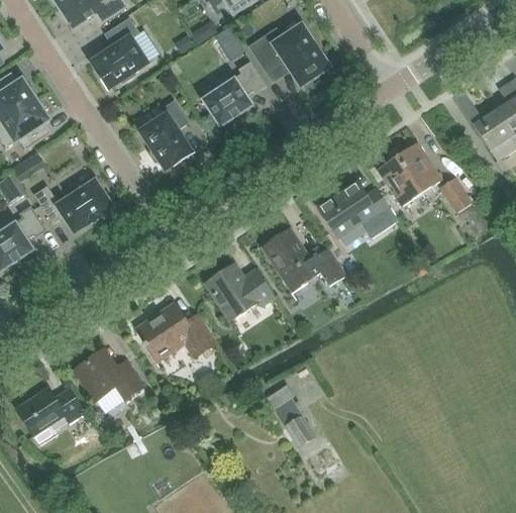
[(66,0),(58,6),(72,27),(94,12),(100,22),(127,3),(124,0),(66,0)]
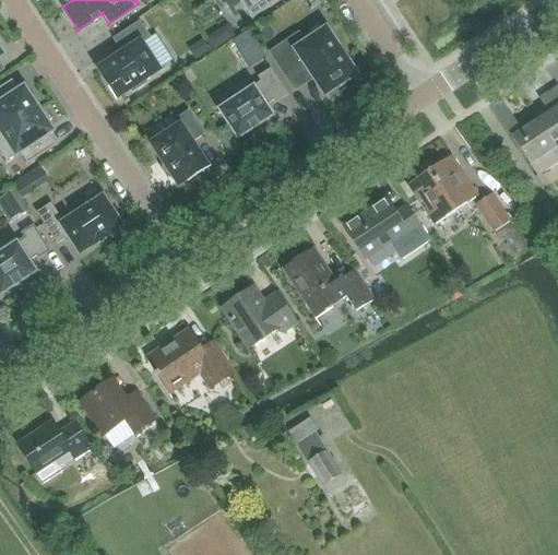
[(240,0),(250,15),(274,0),(240,0)]
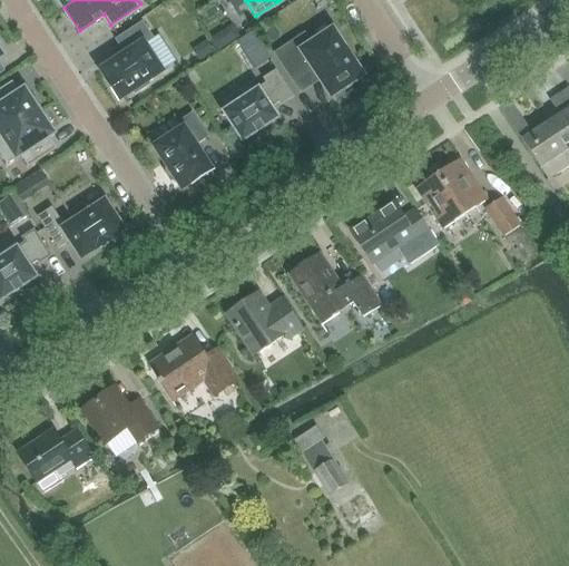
[(147,76),(160,67),(144,42),(143,40),(151,35),(140,18),(115,36),(125,50),(101,67),(108,77),(106,78),(118,96),(133,86),(135,90),(149,80),(147,76)]
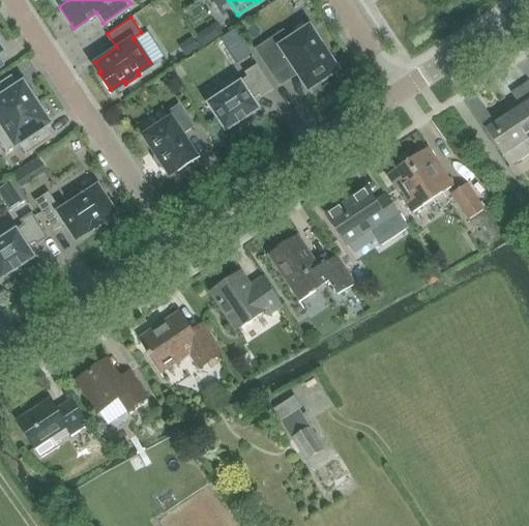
[(234,26),(219,35),(226,46),(241,36),(234,26)]
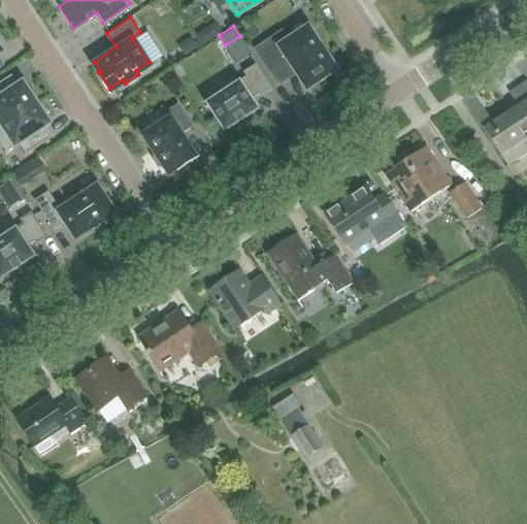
[(289,38),(283,28),(255,45),(273,75),(293,63),(307,85),(318,78),(319,80),(333,71),(331,69),(335,67),(332,64),(334,62),(326,48),(324,50),(307,26),(289,38)]
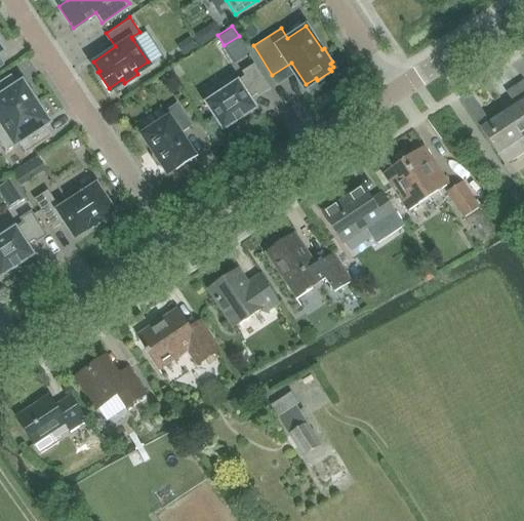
[(204,27),(194,33),(200,43),(210,36),(204,27)]
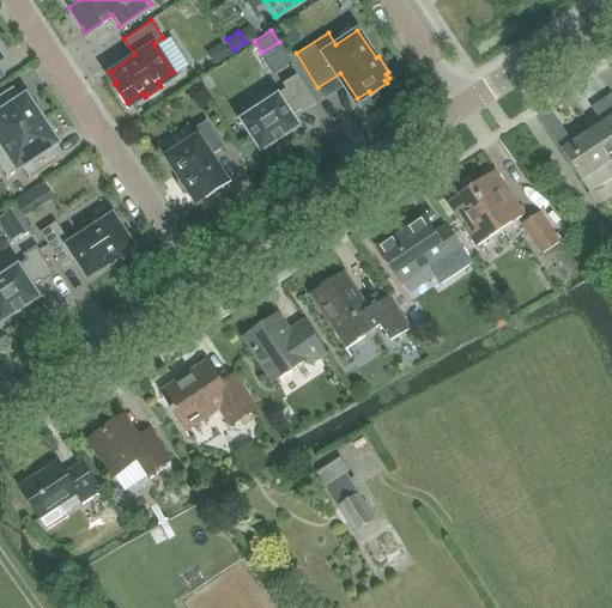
[(173,72),(173,73),(189,62),(171,35),(165,38),(155,46),(173,72)]
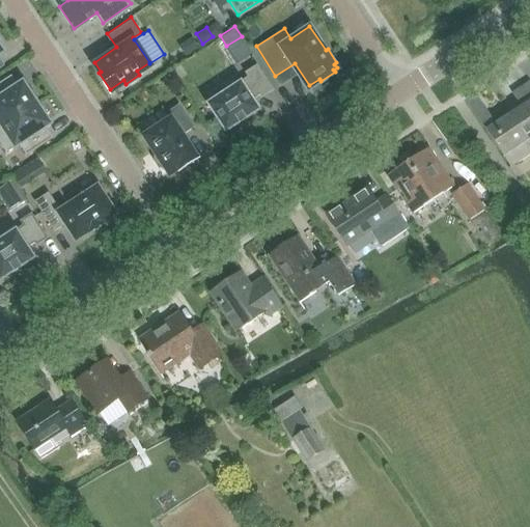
[(188,51),(197,45),(192,35),(182,42),(188,51)]
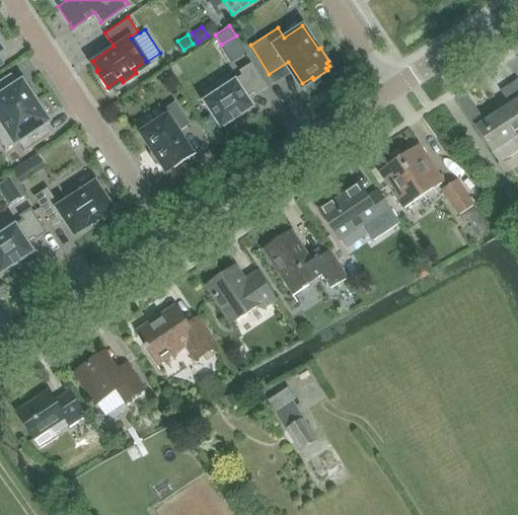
[(230,52),(199,75),(209,87),(239,64),(230,52)]
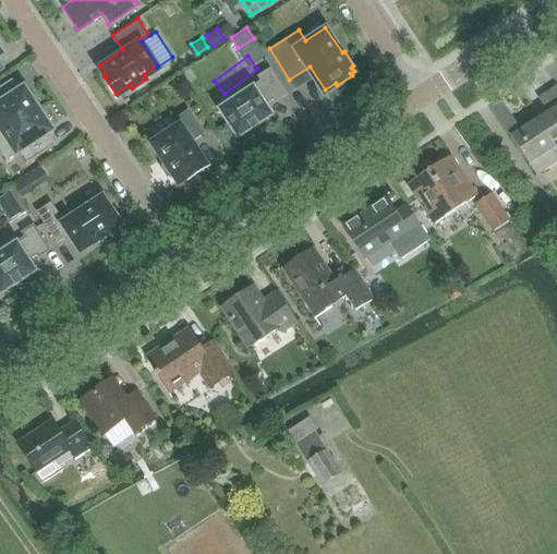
[(269,67),(258,74),(261,79),(218,107),(238,137),(274,113),(265,101),(273,96),(275,98),(286,92),(269,67)]
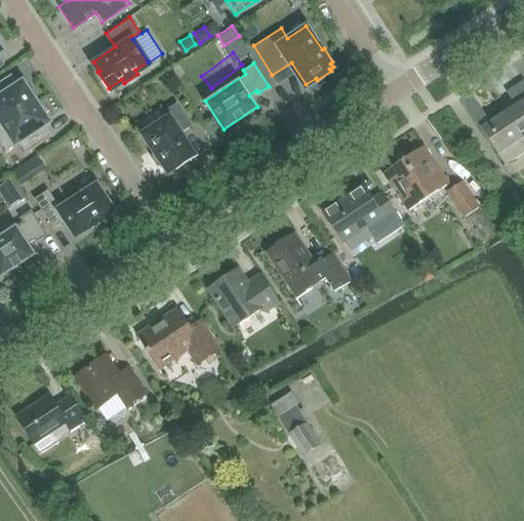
[(0,122),(39,97),(31,86),(28,88),(23,79),(13,85),(6,75),(0,78),(0,122)]
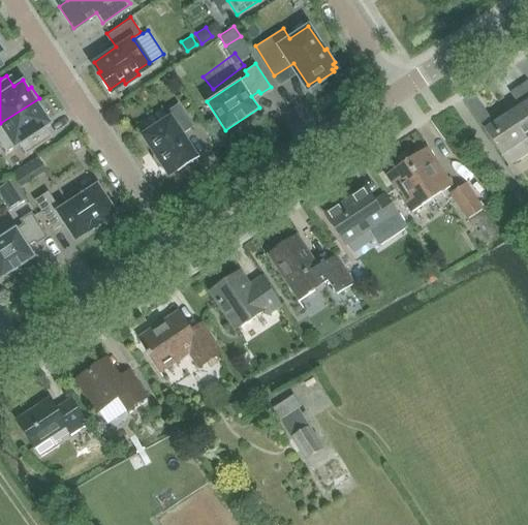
[(527,98),(527,79),(519,84),(527,98)]
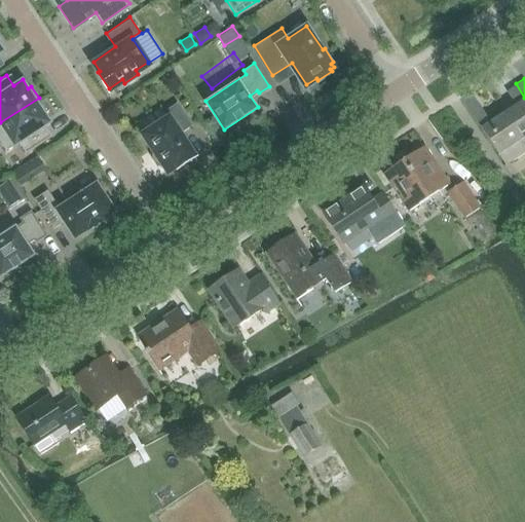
[(524,98),(516,83),(507,89),(516,104),(503,112),(524,145),(524,98)]
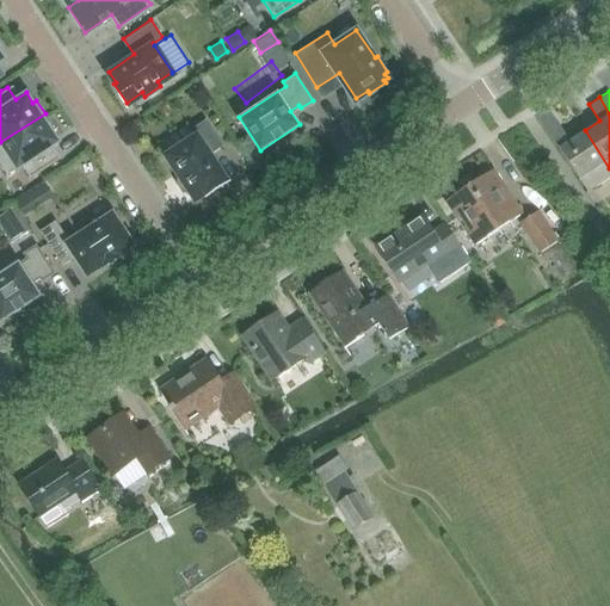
[(45,113),(0,142),(0,164),(6,173),(22,164),(29,175),(55,160),(48,149),(59,142),(51,130),(54,128),(45,113)]
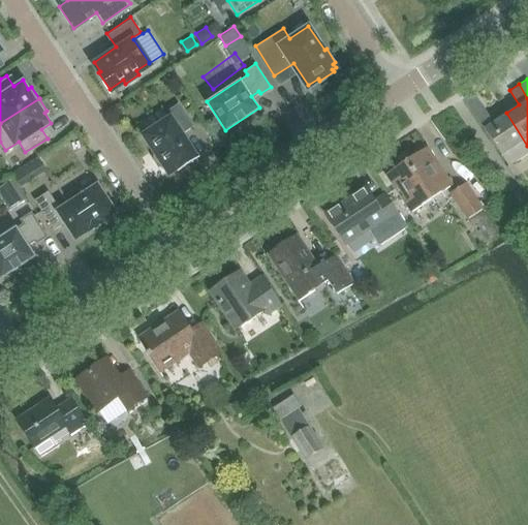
[(192,124),(178,102),(164,111),(168,117),(144,133),(155,151),(153,152),(152,156),(158,165),(162,166),(164,164),(169,172),(178,165),(180,167),(196,156),(180,132),(192,124)]
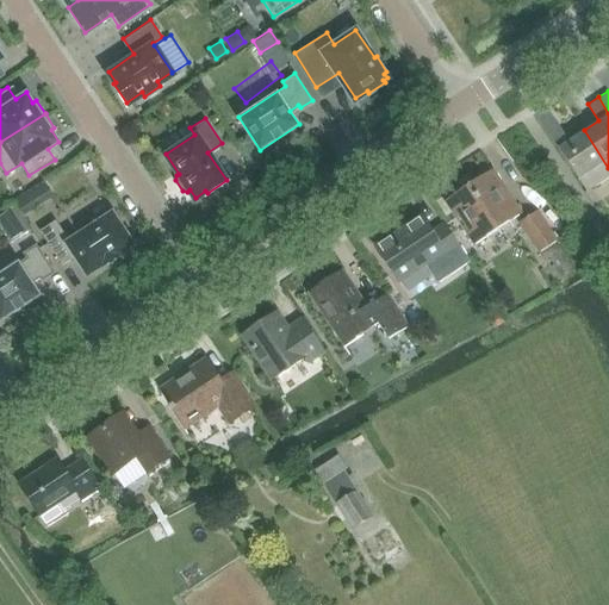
[(569,139),(558,123),(547,130),(578,176),(585,188),(608,173),(608,168),(584,130),(569,139)]
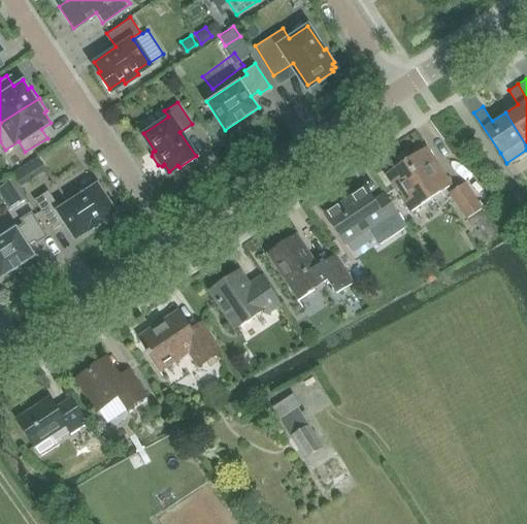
[(409,209),(451,183),(425,144),(385,171),(409,209)]
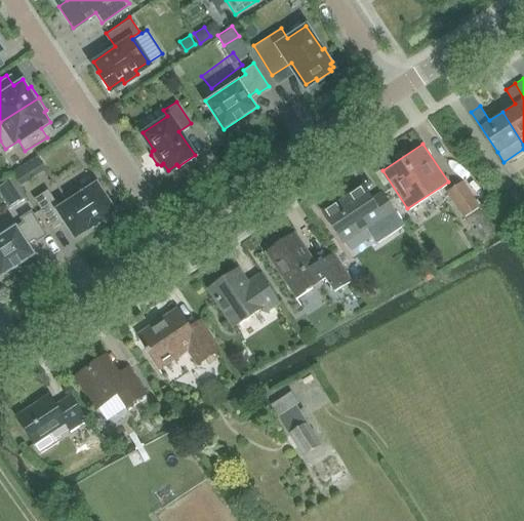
[(18,166),(12,170),(19,182),(26,177),(18,166)]
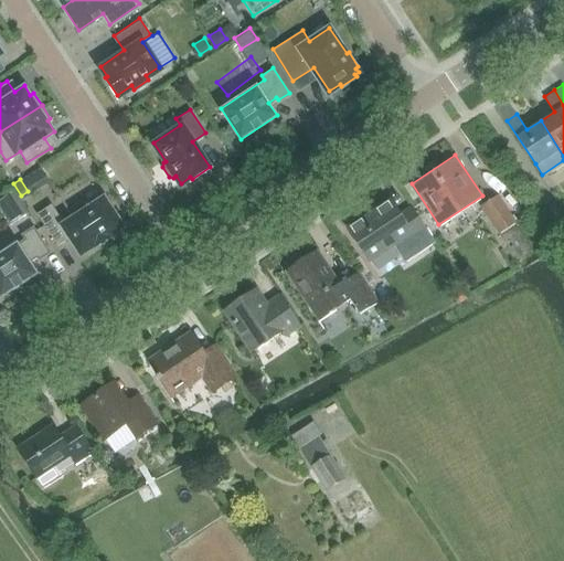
[(498,231),(514,221),(497,192),(480,204),(498,231)]
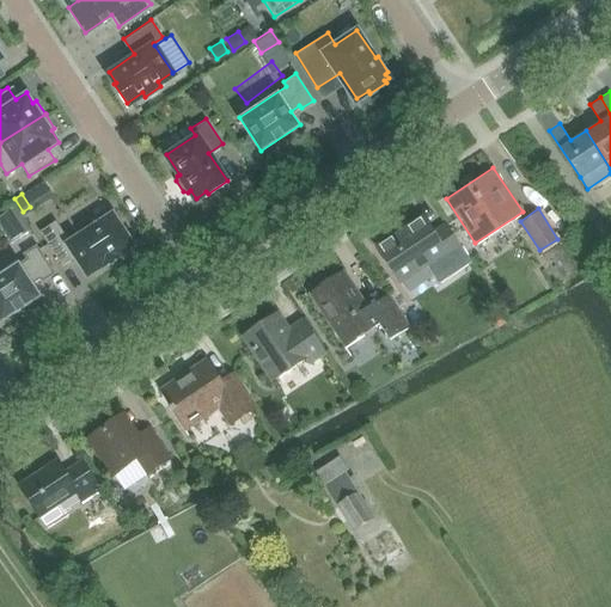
[(102,262),(103,263),(117,255),(116,253),(132,243),(111,213),(69,241),(55,220),(40,230),(62,263),(75,253),(87,273),(102,262)]
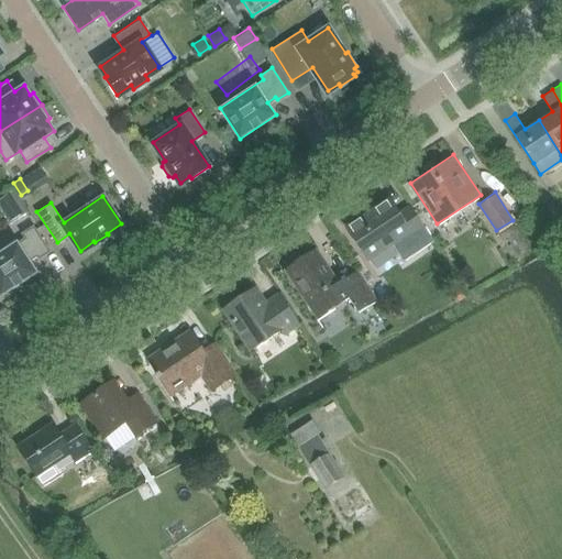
[(426,226),(423,227),(409,205),(398,211),(388,197),(346,226),(367,258),(394,240),(400,251),(415,241),(418,245),(432,237),(426,226)]
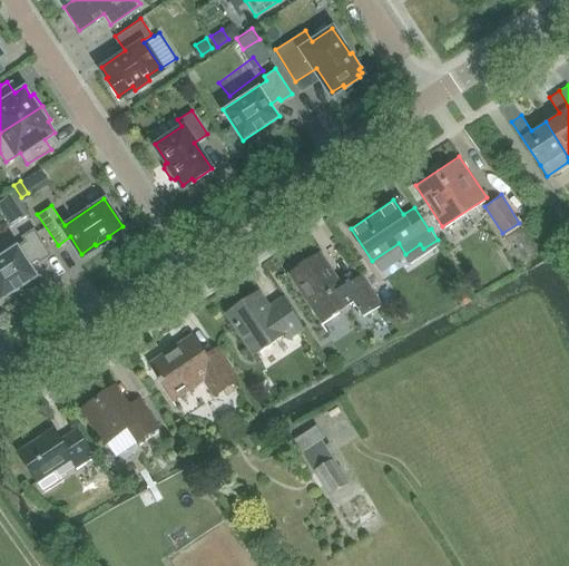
[(25,238),(0,253),(0,298),(2,296),(2,295),(25,282),(37,274),(28,262),(37,257),(38,260),(49,252),(33,226),(21,234),(25,238)]
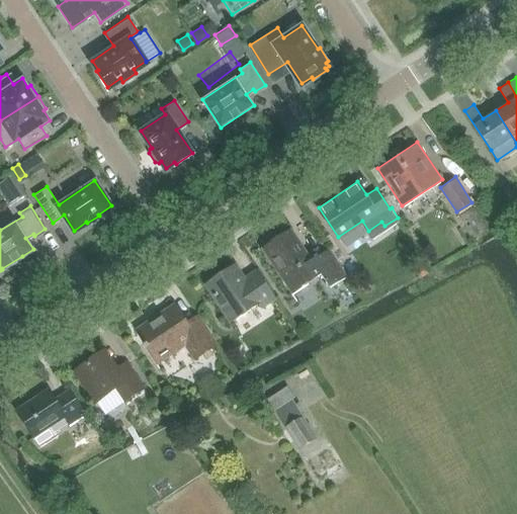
[(290,226),(260,246),(290,292),(321,273),(329,286),(345,275),(327,248),(312,258),(290,226)]
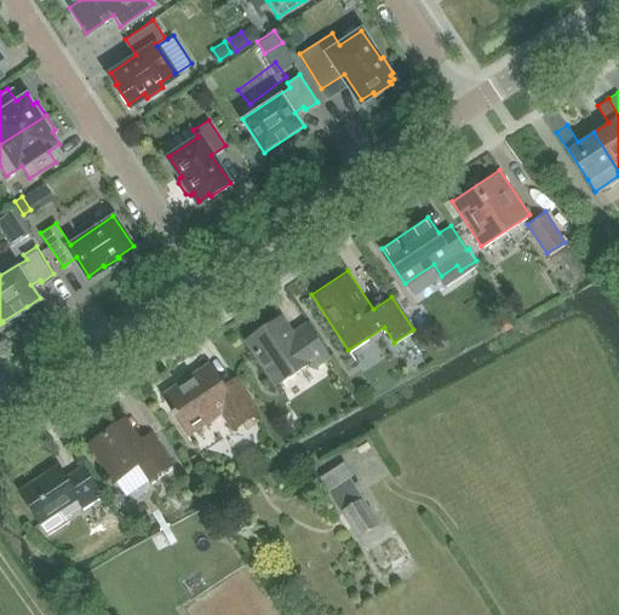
[(313,365),(327,355),(310,328),(296,338),(280,315),(246,338),(276,383),(310,360),(313,365)]
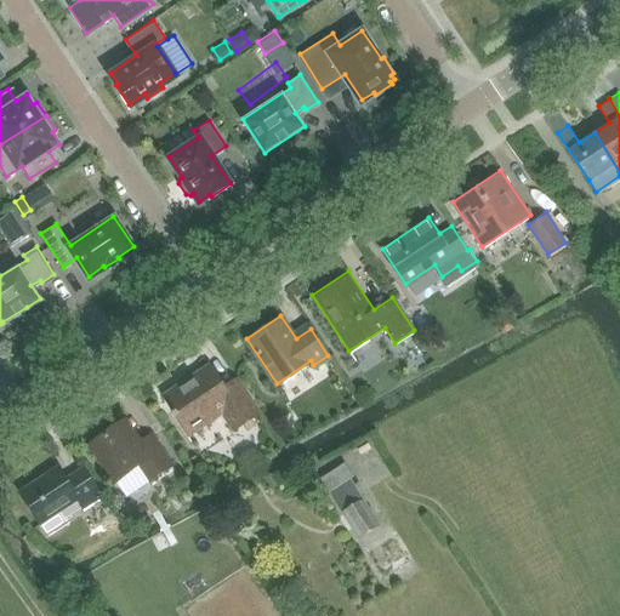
[(0,369),(7,376),(20,365),(7,352),(0,358),(0,369)]
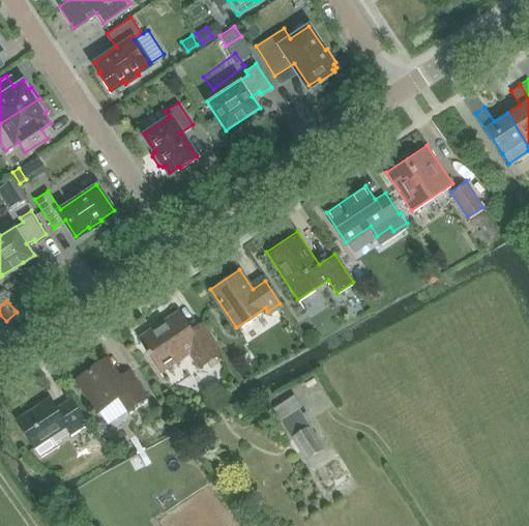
[(148,350),(147,352),(158,370),(159,369),(157,366),(176,354),(178,357),(188,350),(199,366),(221,350),(202,322),(189,330),(177,312),(139,337),(148,350)]
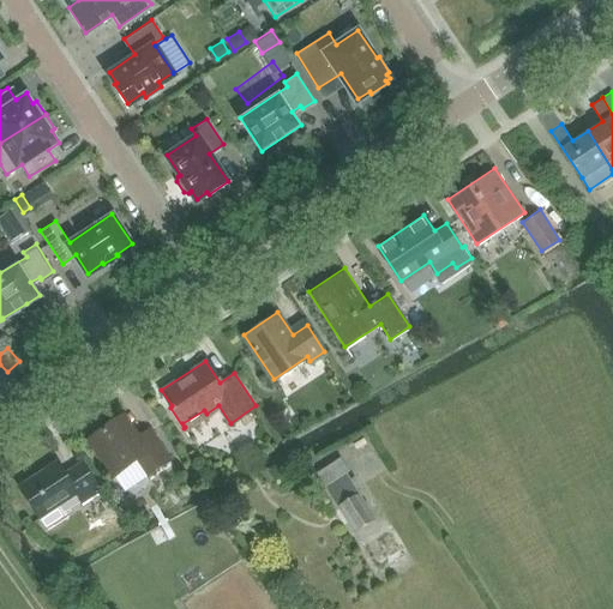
[(122,415),(89,438),(113,474),(124,489),(148,474),(148,472),(169,458),(150,427),(137,436),(122,415)]
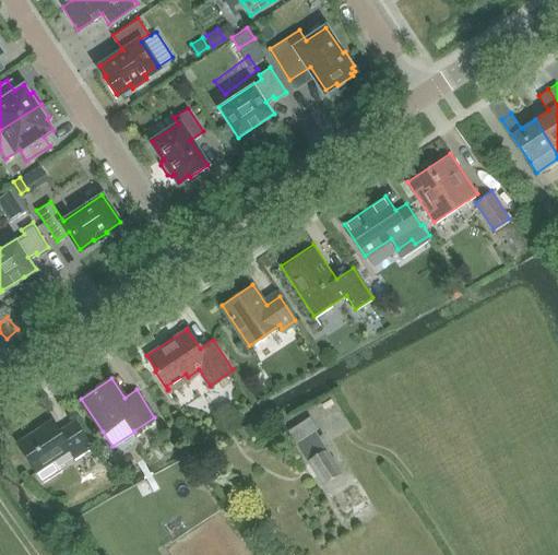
[(313,402),(292,415),(300,429),(322,415),(313,402)]
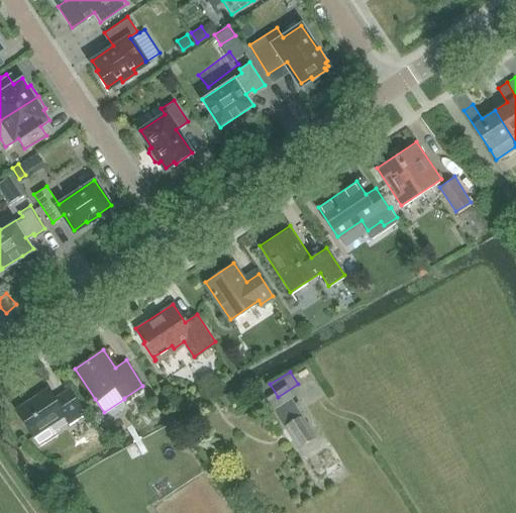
[(33,435),(34,434),(65,414),(69,421),(84,411),(68,388),(54,397),(47,387),(46,388),(47,389),(37,396),(36,394),(15,408),(33,435)]
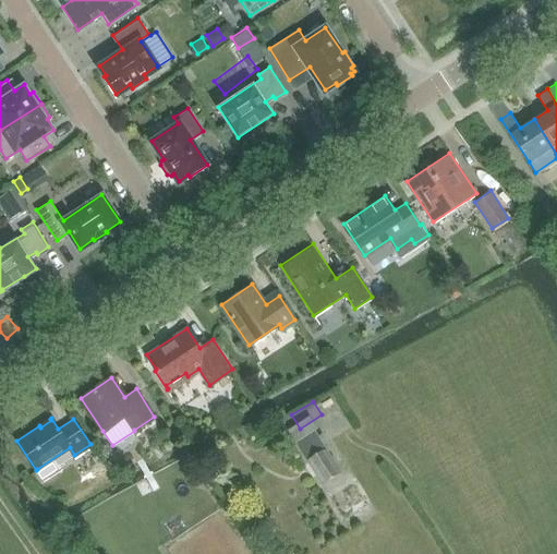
[(314,429),(295,441),(321,481),(339,469),(314,429)]
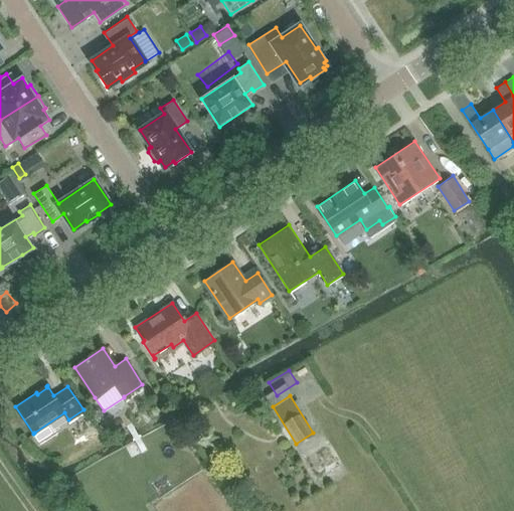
[(320,463),(339,450),(327,431),(307,443),(320,463)]
